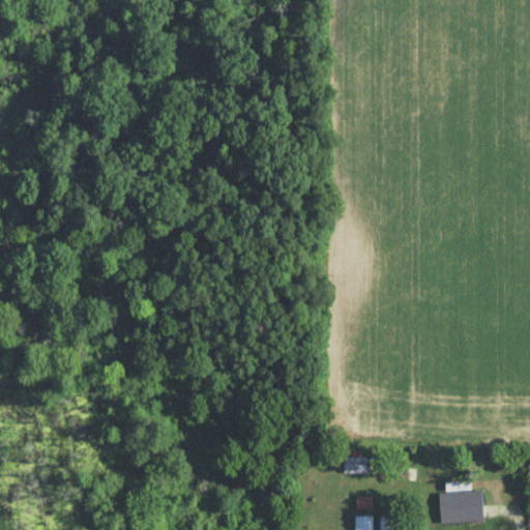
[(366,457),(344,457),(344,472),(366,472),(366,457)]
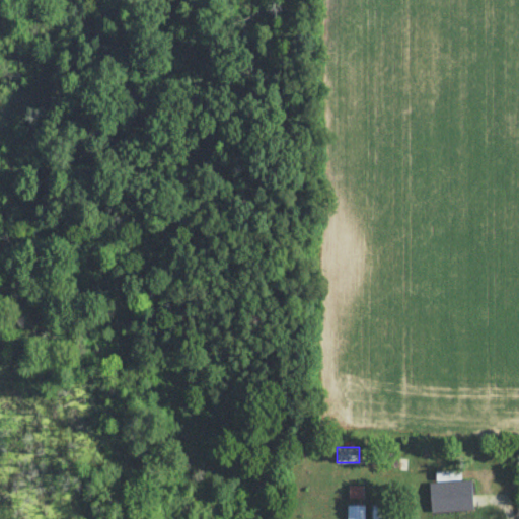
[(430,480),(430,510),(472,509),(471,479),(430,480)]
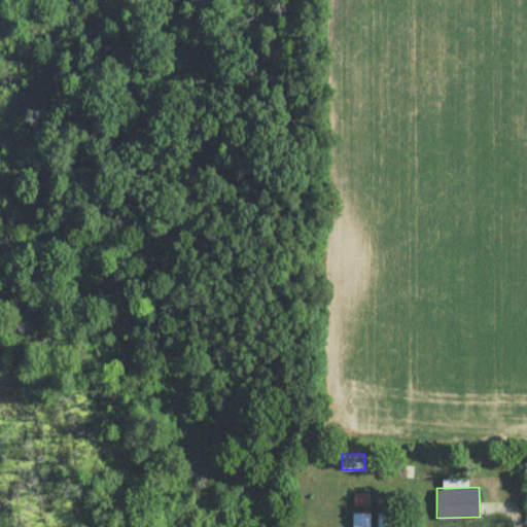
[(353,504),(369,505),(369,492),(353,492),(353,504)]
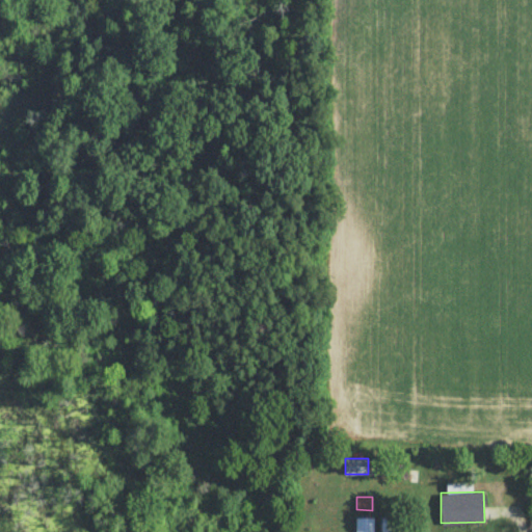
[(373,531),(373,517),(355,516),(354,531),(373,531)]
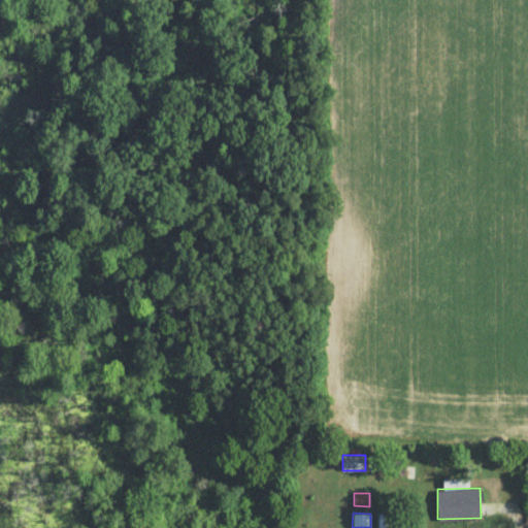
[(376,527),(386,527),(386,514),(376,513),(376,527)]
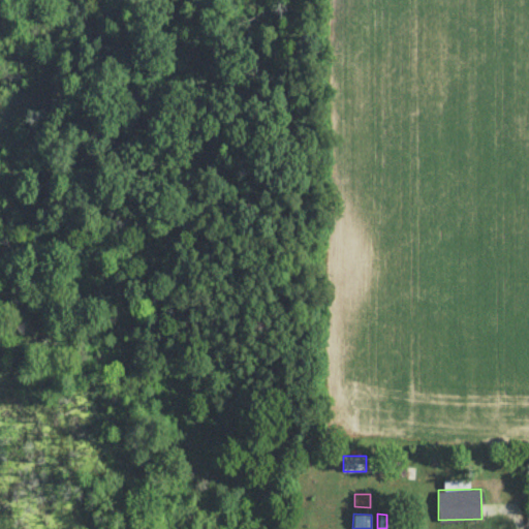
All buildings are outlined.
